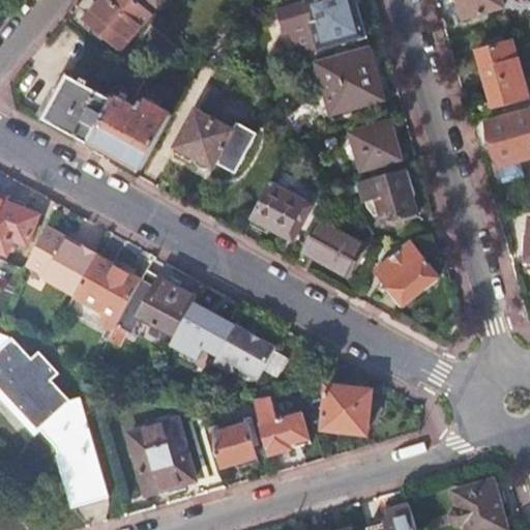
[(150,13),(134,0),(100,0),(85,19),(121,49),(150,13)]
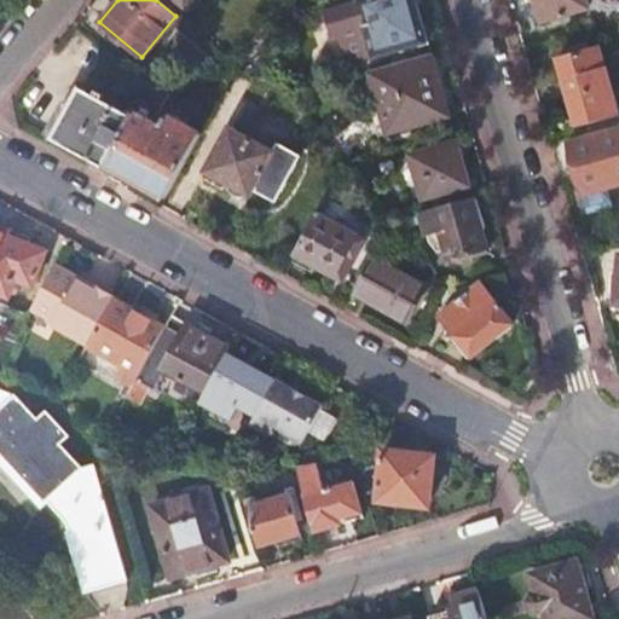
[(422,24),(415,0),(359,0),(357,1),(324,10),(346,63),(421,45),(416,29),(422,24)]
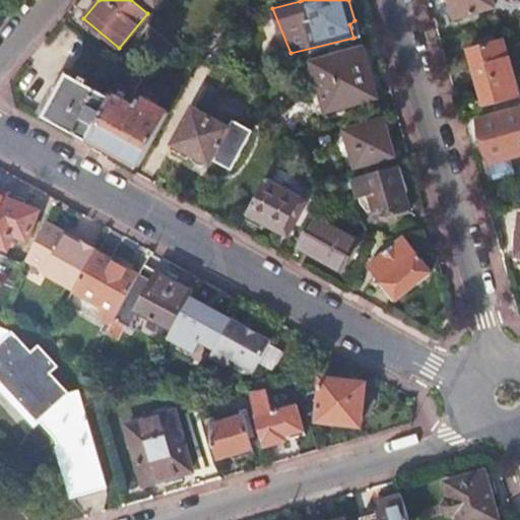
[(451,0),(456,18),(496,7),(494,0),(451,0)]
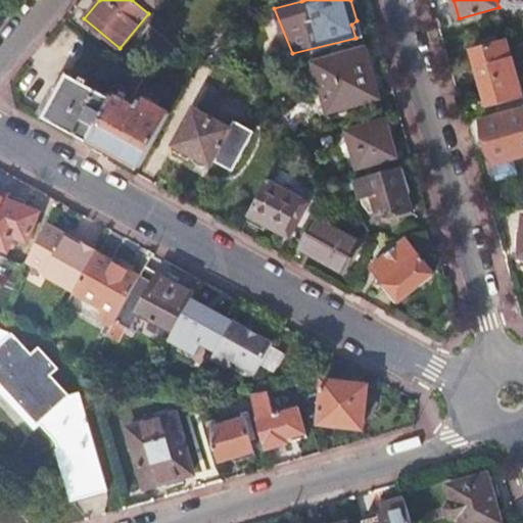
[(357,20),(351,25),(355,38),(363,36),(357,20)]
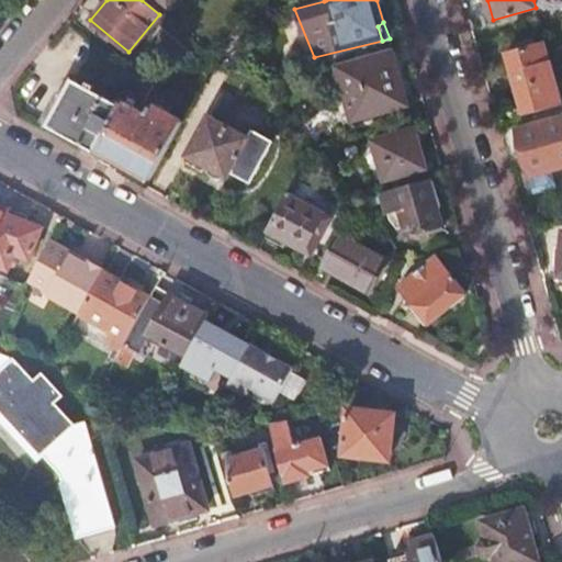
[(544,44),(507,55),(526,116),(561,105),(544,44)]
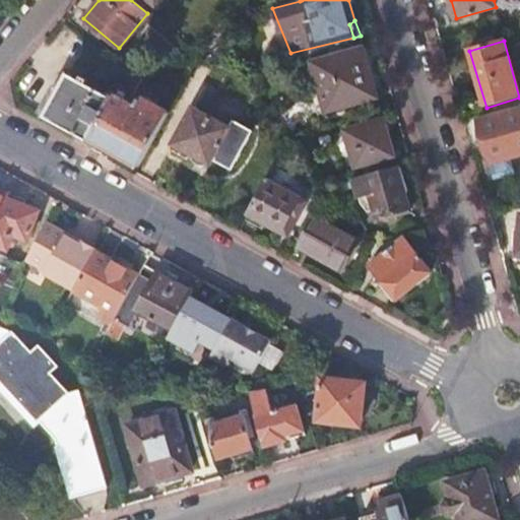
[(377,98),(363,46),(311,61),(322,103),(354,93),(356,103),(377,98)]
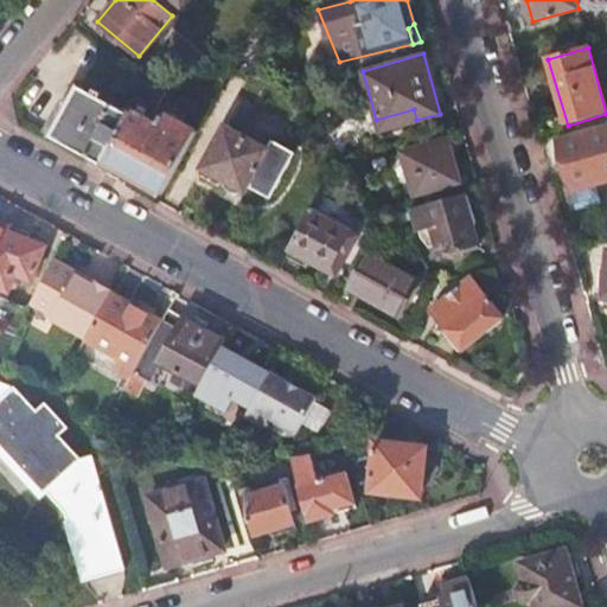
[(147,85),(136,77),(120,108),(101,97),(103,94),(96,89),(94,94),(80,85),(51,136),(103,165),(144,91),(147,85)]
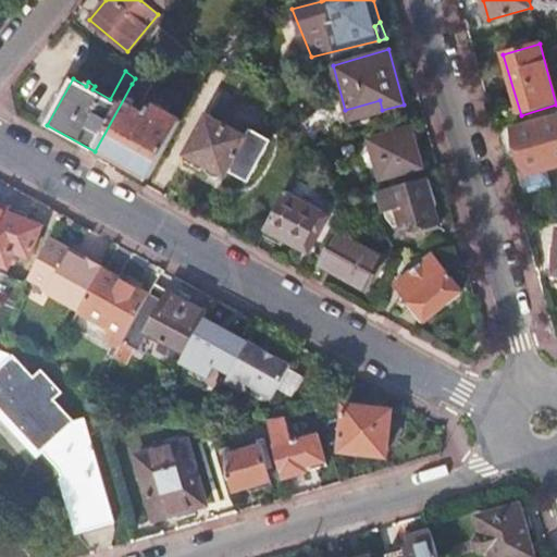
[(132,84),(95,151),(111,161),(114,156),(150,175),(182,118),(153,102),(145,118),(138,114),(146,91),(132,84)]
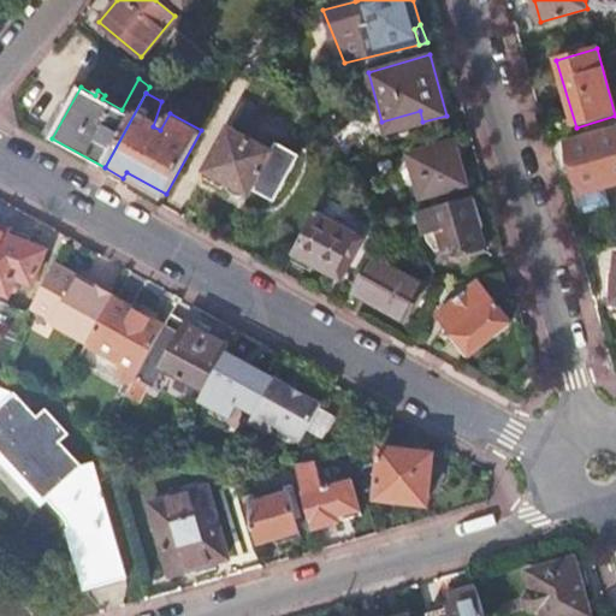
[(385,132),(422,122),(420,111),(381,122),(385,132)]
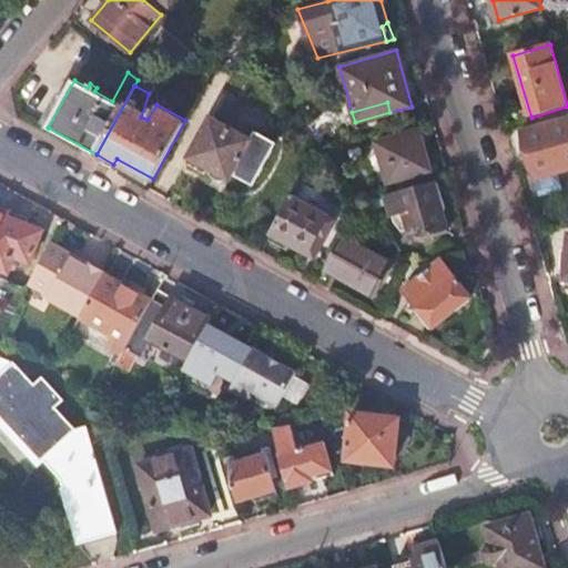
[(190,158),(231,180),(234,174),(253,185),(276,143),(256,132),(252,139),(212,118),(190,158)]
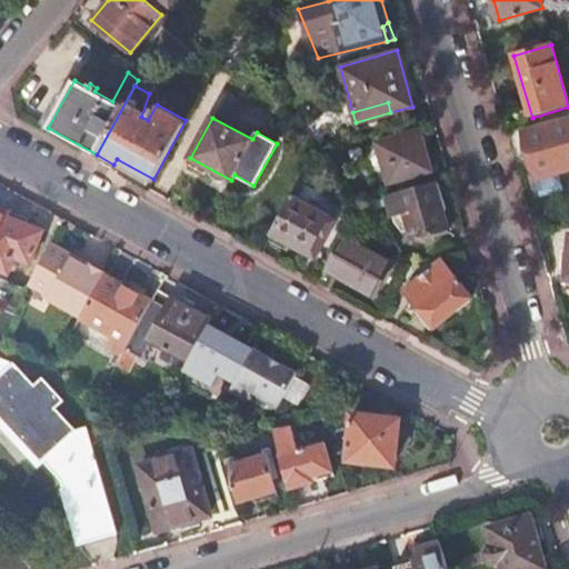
[(538,178),(559,172),(568,169),(568,118),(525,130),(538,178)]
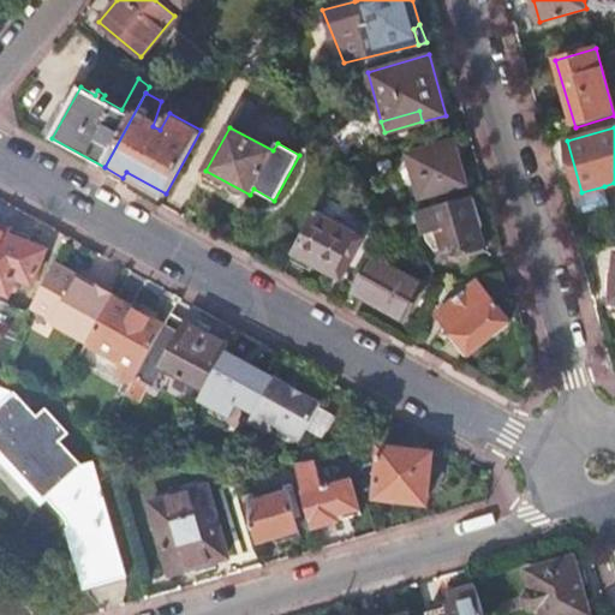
[(466,185),(454,141),(408,154),(421,198),(466,185)]
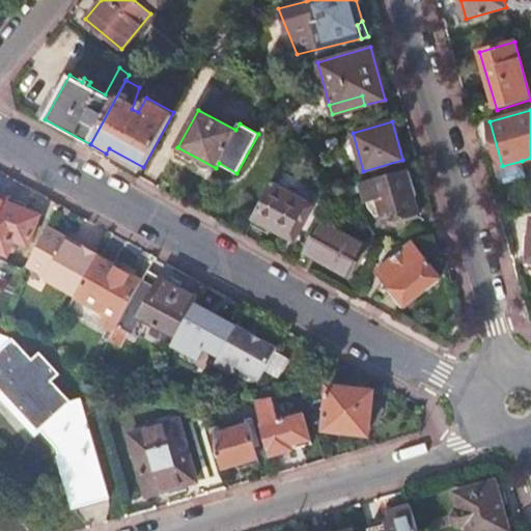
[(315,150),(311,135),(298,138),(309,152),(315,150)]
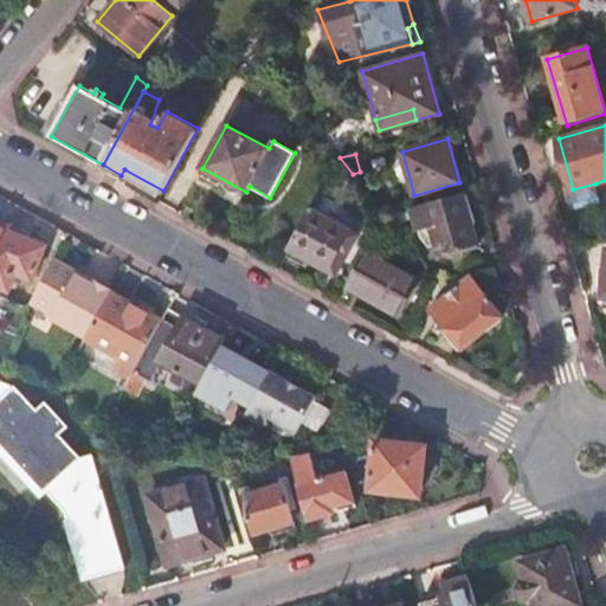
[(599,197),(595,184),(573,189),(571,192),(574,204),(599,197)]
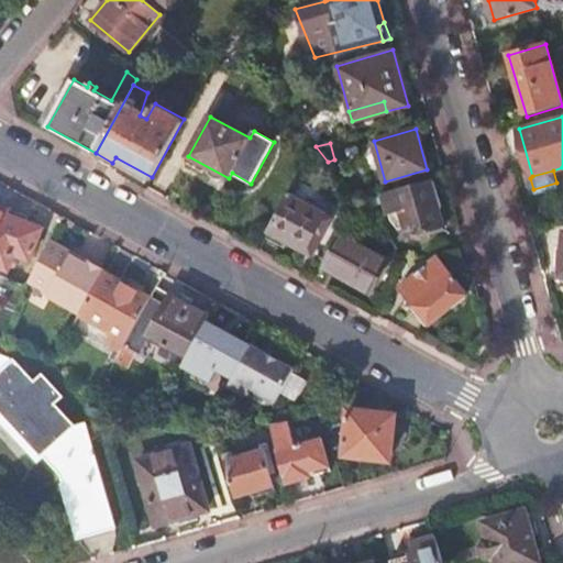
[(297,179),(268,230),(311,253),(331,218),(305,203),(313,189),(297,179)]
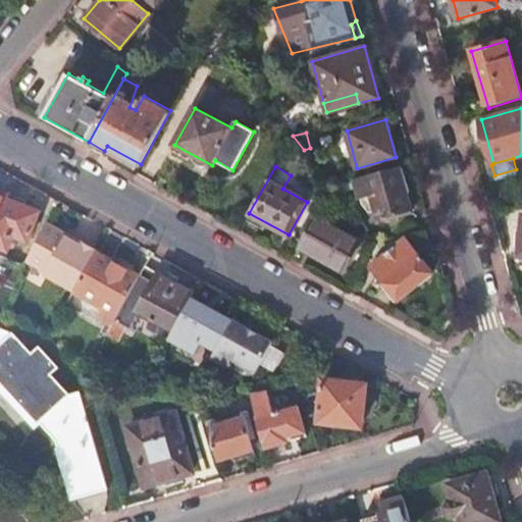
[(412,213),(399,166),(354,179),(360,200),(371,197),(378,221),(412,213)]
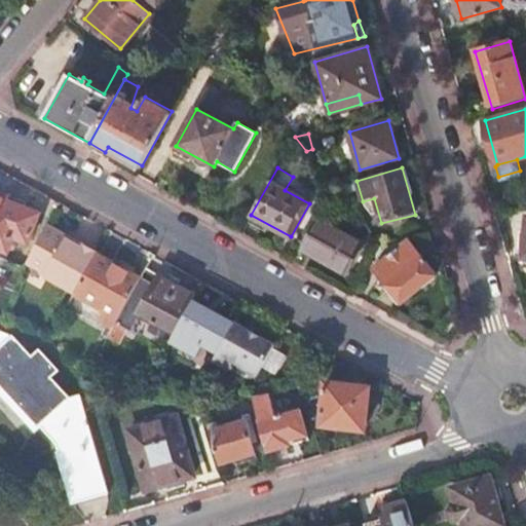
[(0,250),(7,253),(12,239),(26,243),(37,214),(23,208),(25,202),(15,198),(13,204),(5,201),(2,194),(0,193),(0,250)]
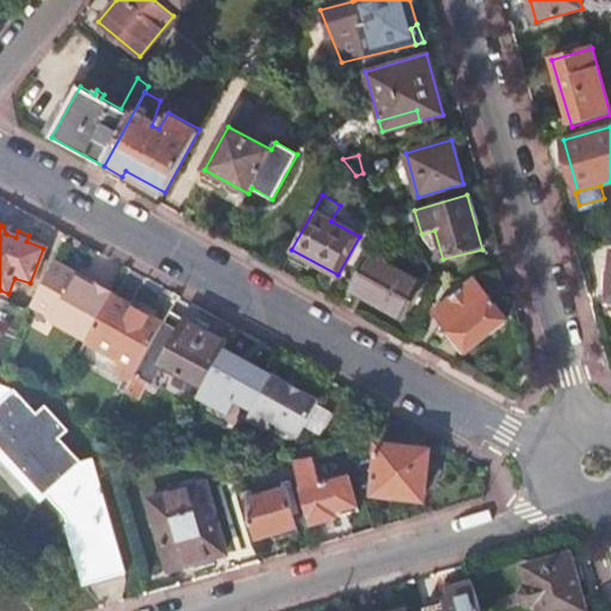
[(420,284),(368,254),(349,289),(401,318),(420,284)]
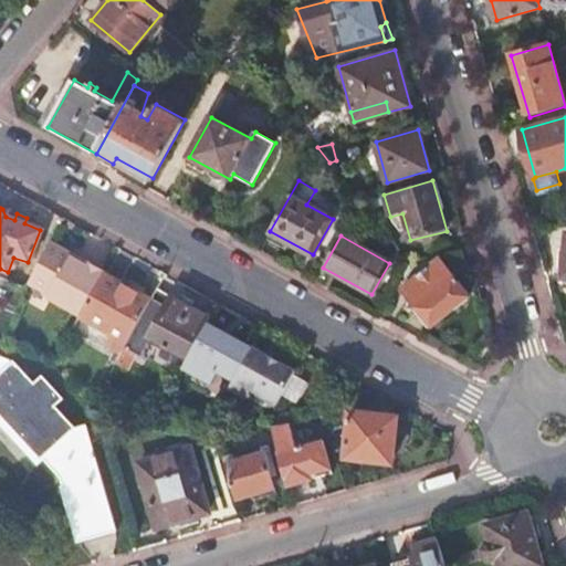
[(53,244),(27,284),(48,295),(79,316),(101,274),(53,244)]
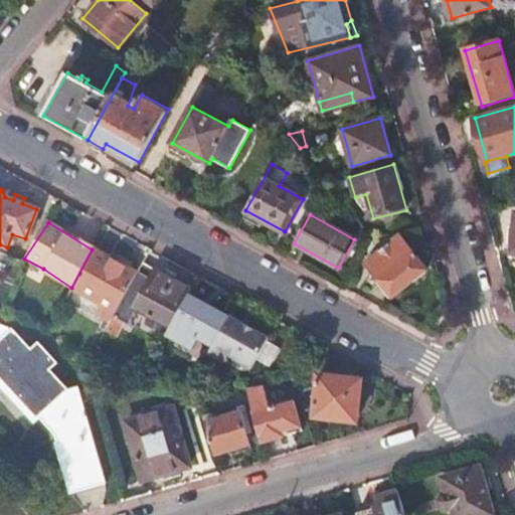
[(425,268),(399,235),(368,262),(379,280),(377,283),(390,298),(413,282),(425,268)]
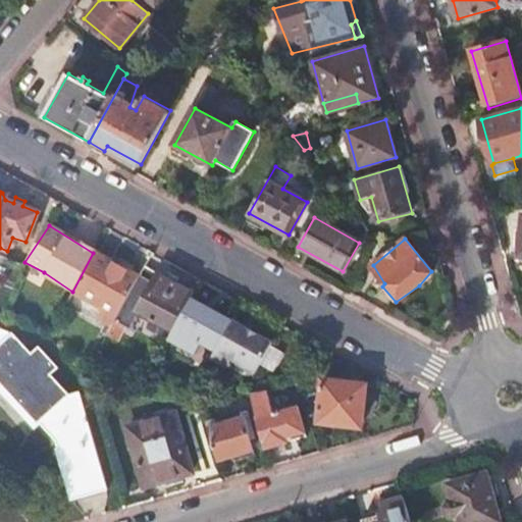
[(72,292),(71,293),(100,309),(115,317),(138,277),(93,253),(72,292)]
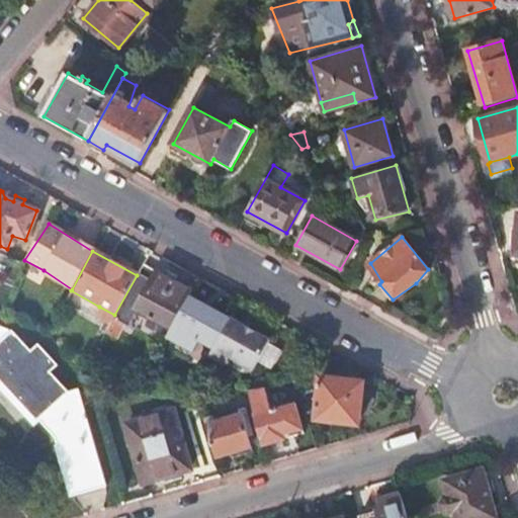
[(110,323),(105,332),(114,337),(135,312),(169,331),(183,306),(191,310),(199,294),(143,264),(137,275),(114,315),(110,323)]
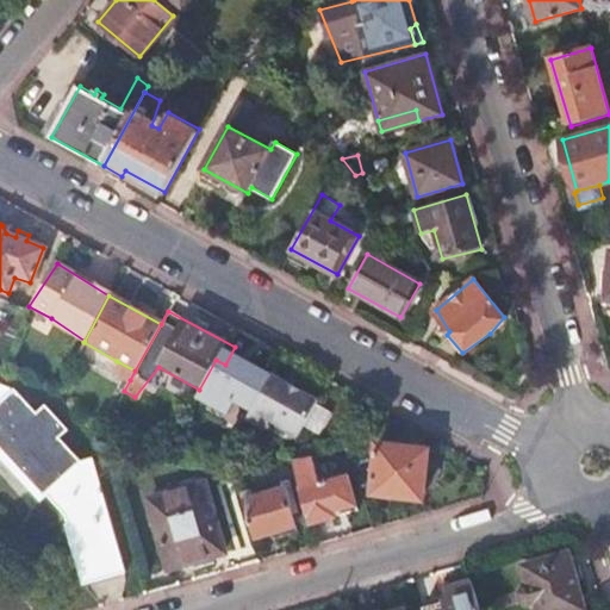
[(83,342),(75,356),(103,372),(105,367),(112,371),(117,361),(83,342)]
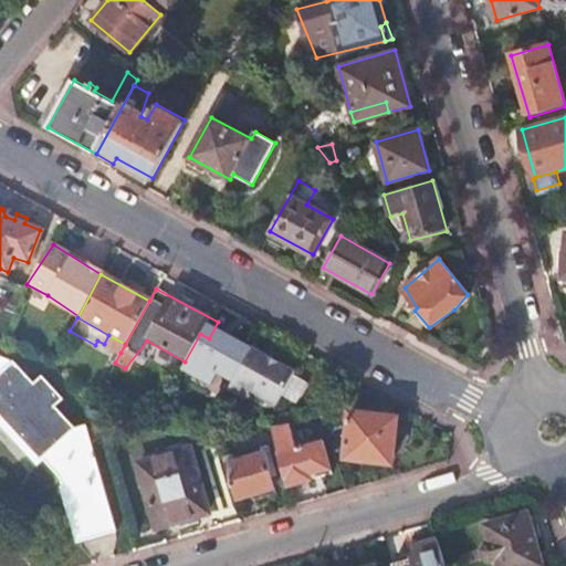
[(108,335),(104,344),(121,353),(125,344),(108,335)]
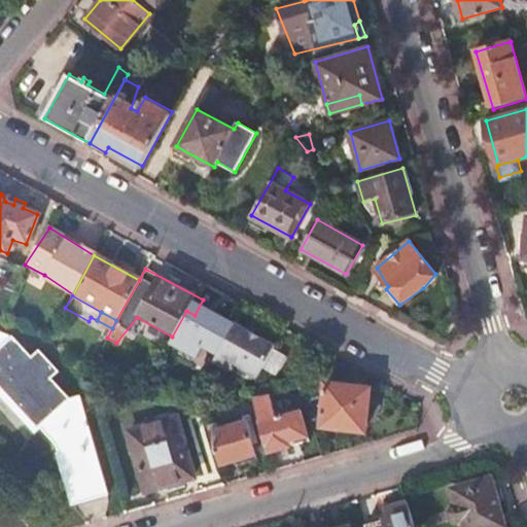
[(234,322),(211,361),(229,371),(234,363),(256,377),(274,346),(234,322)]
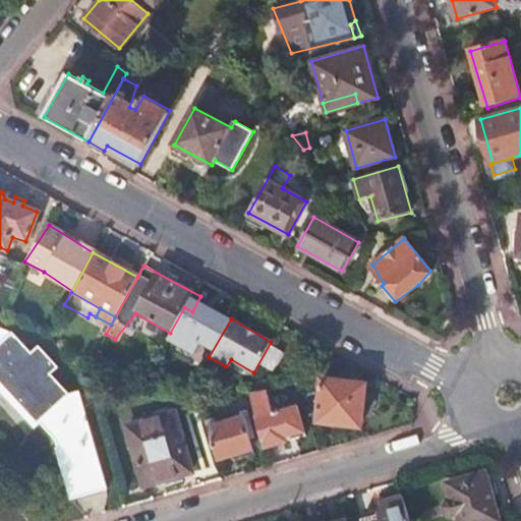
[(0,329),(0,385),(16,402),(16,406),(55,441),(70,500),(106,488),(78,392),(69,395),(50,374),(57,367),(38,347),(31,353),(12,333),(0,329)]
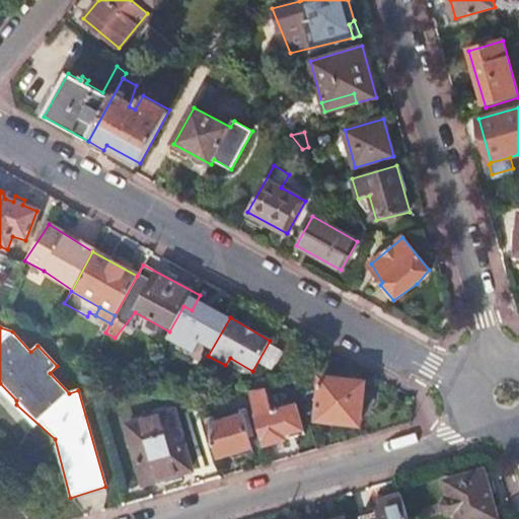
[(360,419),(364,383),(322,379),(318,420),(355,423),(360,419)]
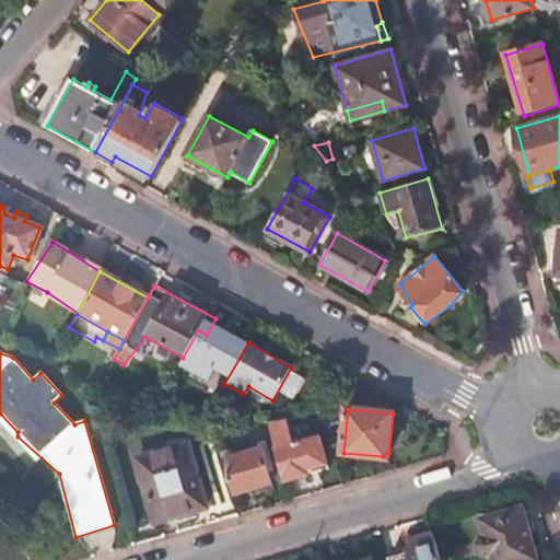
[(318,438),(275,451),(284,482),(328,469),(318,438)]
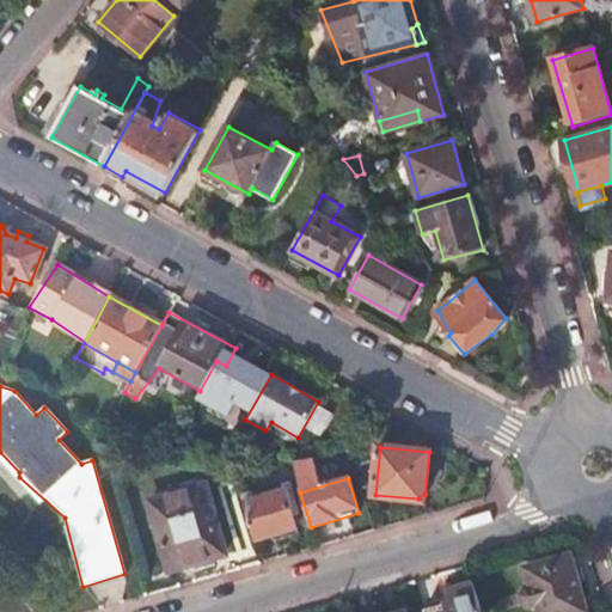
[(297,534),(288,483),(282,484),(283,491),(243,503),(254,540),(270,536),(273,542),(297,534)]
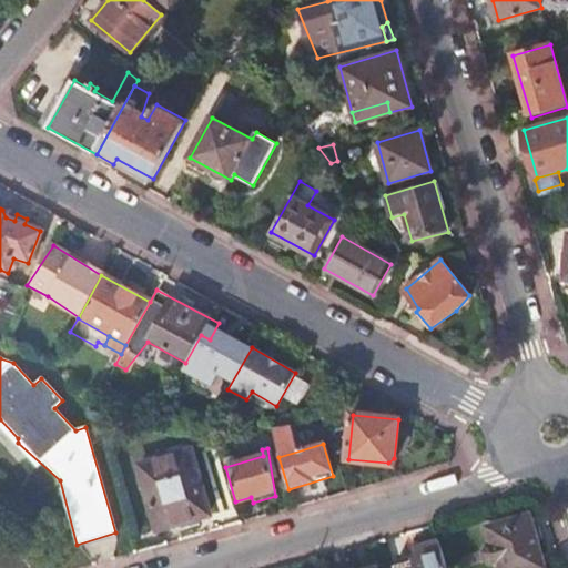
[(208,516),(190,453),(140,467),(158,530),(208,516)]
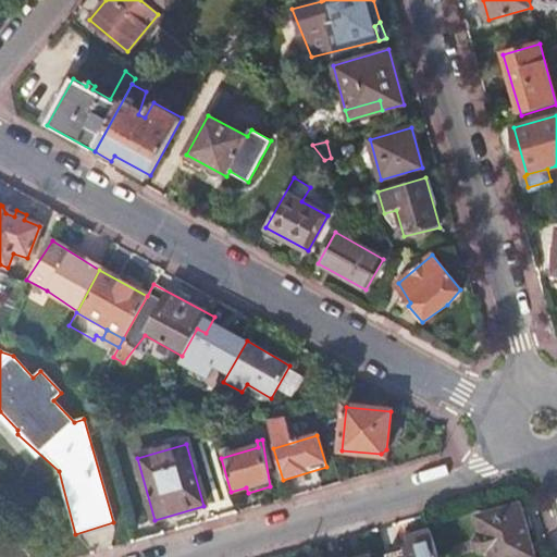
[(535,556),(520,506),(478,518),(482,533),(477,548),(487,555),(489,556),(535,556)]
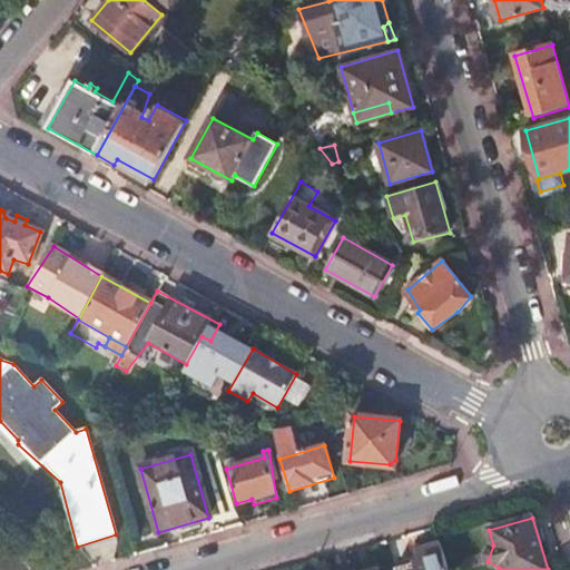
[(449,569),(442,544),(419,551),(421,562),(396,569),(449,569)]
